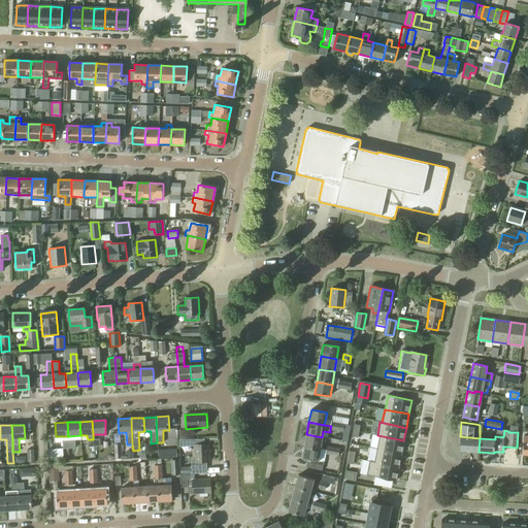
[(304,447),(320,450),(322,437),(306,434),(304,447)]
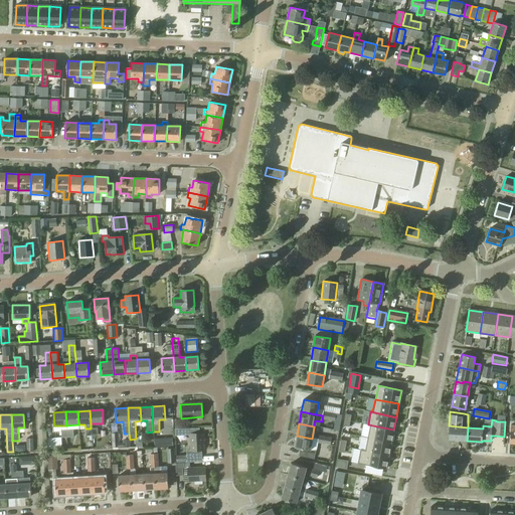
[(367,438),(391,443),(393,430),(368,424),(367,424),(370,425),(367,438)]
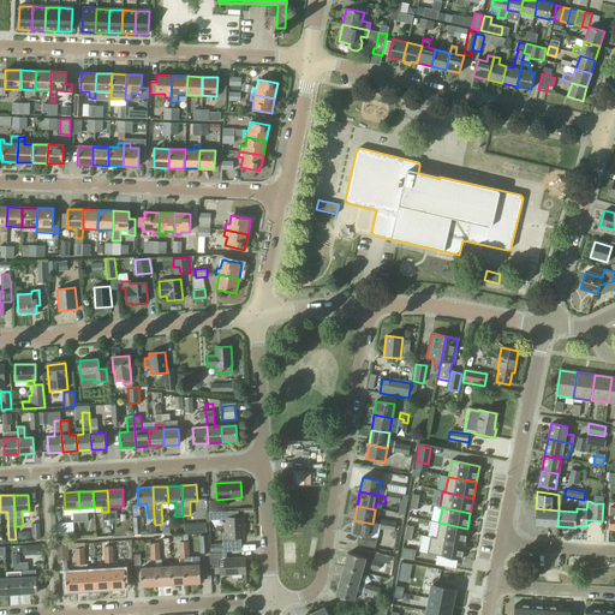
[(557,526),(559,511),(536,508),(535,517),(536,517),(536,525),(557,526)]
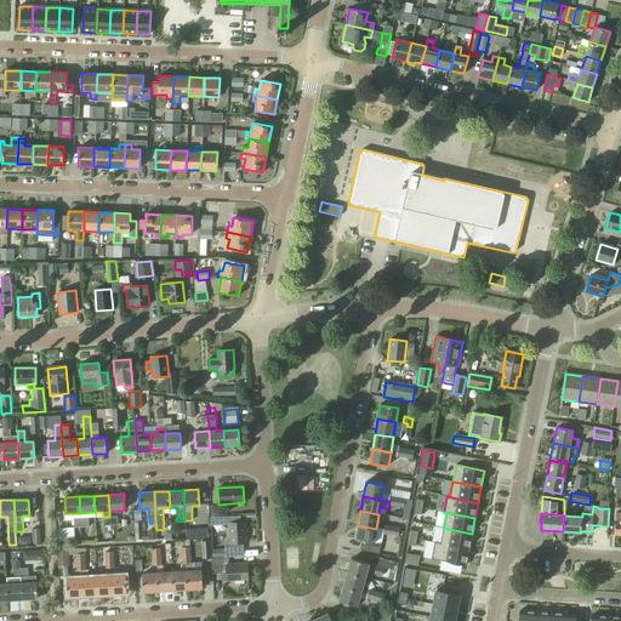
[(229,523),(229,543),(245,543),(245,523),(240,523),(240,516),(221,517),(211,518),(211,524),(229,523)]
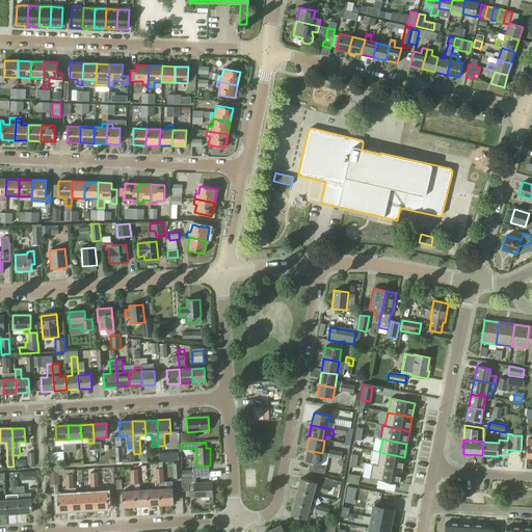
[(320,464),(322,453),(307,450),(304,462),(310,463),(309,471),(324,475),(326,466),(320,464)]
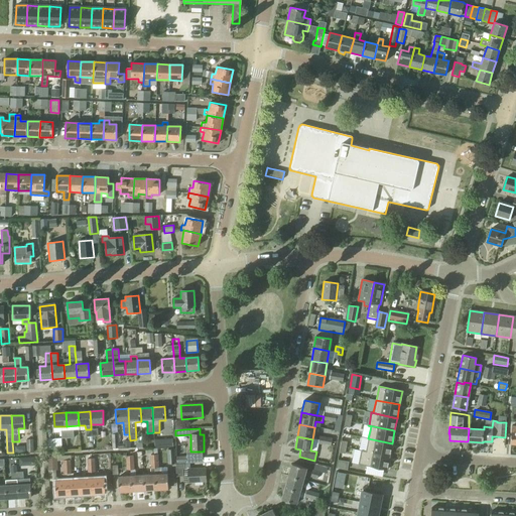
[(361,450),(389,457),(392,443),(368,438),(366,452),(361,450)]
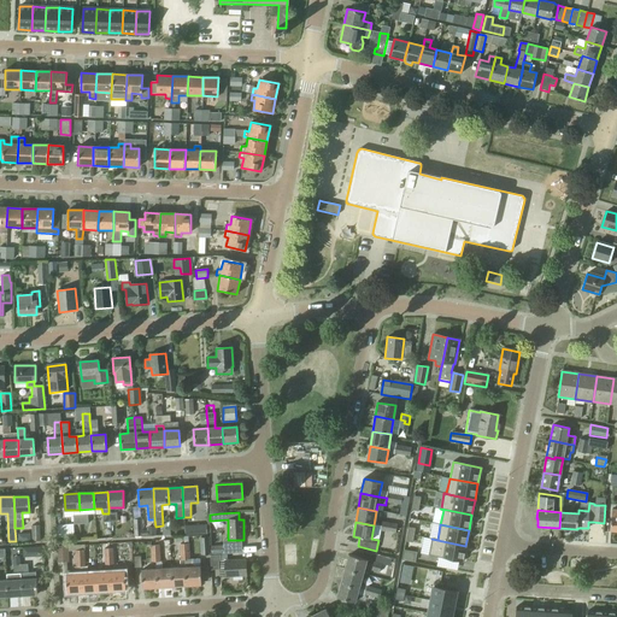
[(41,541),(40,526),(31,526),(33,541),(41,541)]
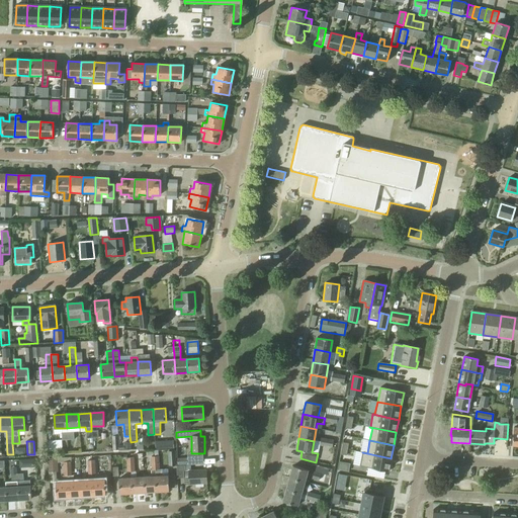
[(173,441),(164,441),(164,449),(173,448),(173,441)]
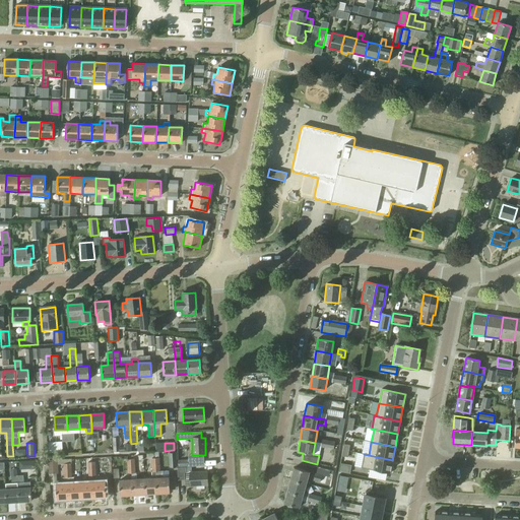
[(361,468),(390,473),(392,460),(364,454),(361,468)]
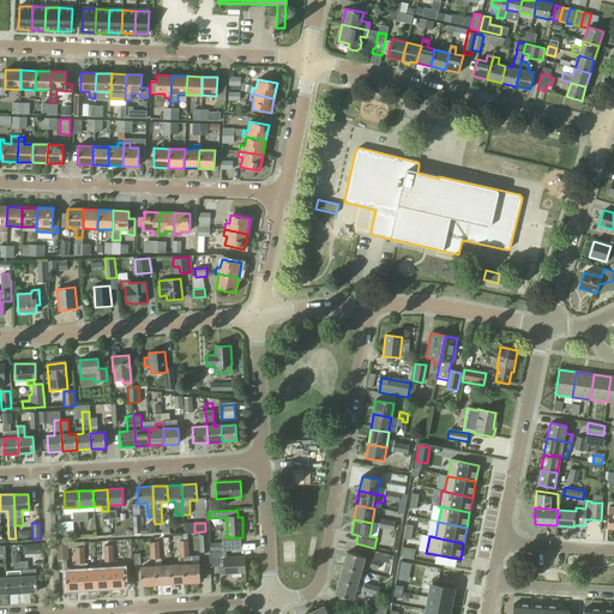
[(403,548),(402,557),(413,559),(414,551),(403,548)]
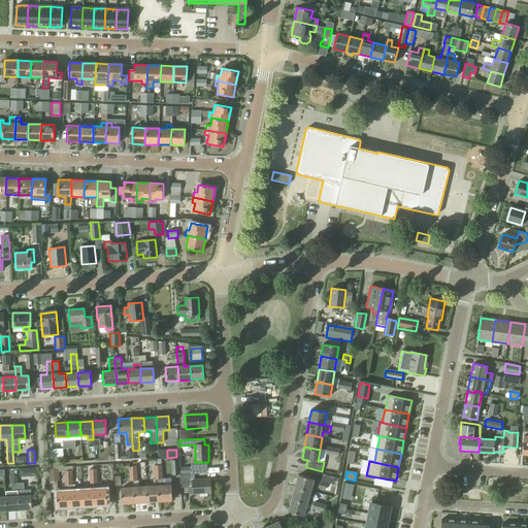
[(210,493),(209,479),(195,480),(189,481),(189,474),(179,475),(180,488),(189,487),(189,494),(210,493)]
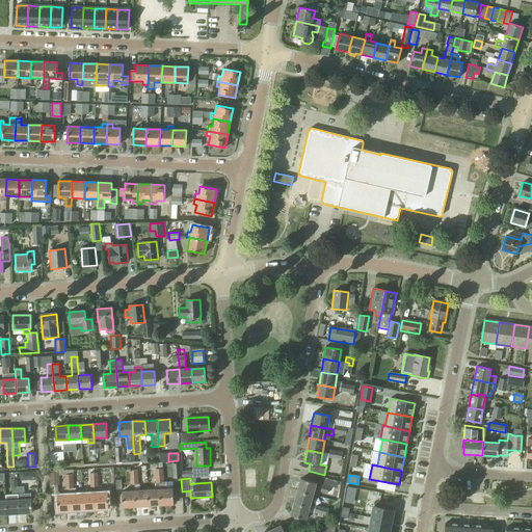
[(300,479),(297,491),(313,496),(316,483),(300,479)]
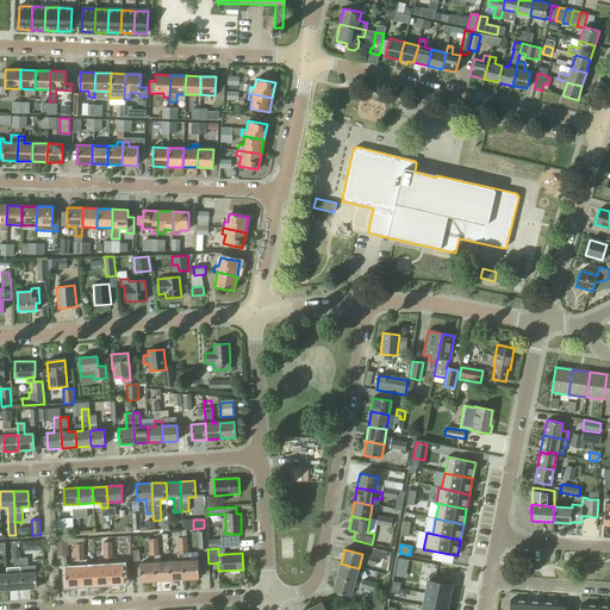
[(176,561),(169,562),(170,580),(185,579),(182,554),(179,555),(175,555),(176,561)]
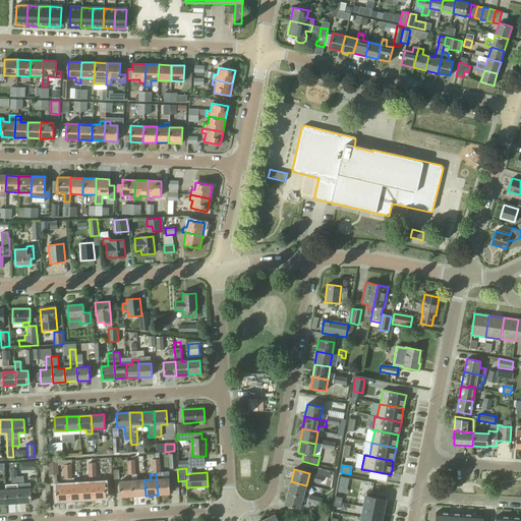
[(156,473),(158,495),(170,494),(169,478),(163,478),(163,473),(160,473),(156,473)]
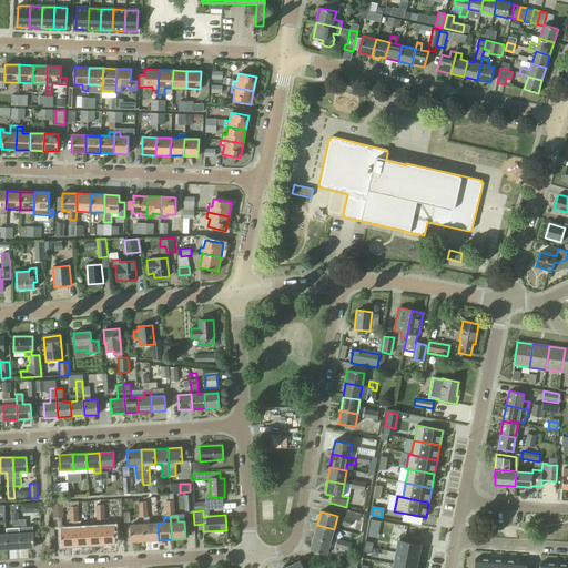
[(19,520),(19,527),(20,534),(20,548),(34,548),(32,527),(26,527),(26,519),(19,520)]
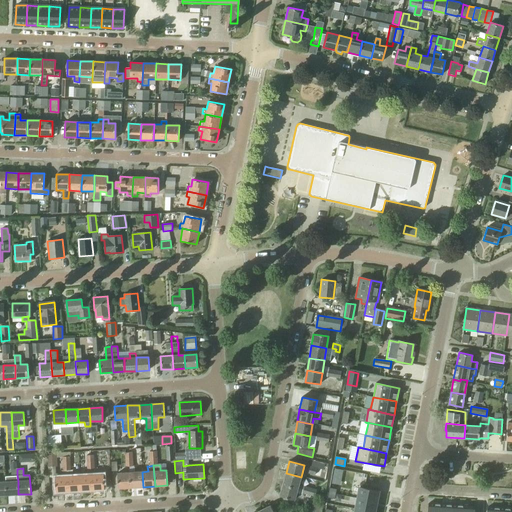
[(68,491),(67,476),(67,470),(63,471),(61,471),(62,476),(55,477),(56,492),(68,491)]
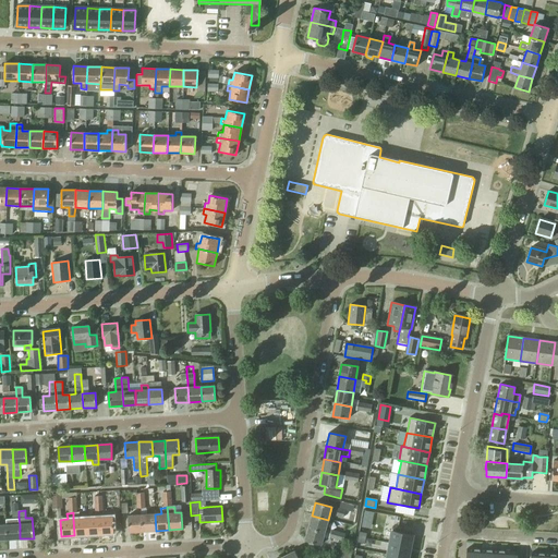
[(142,531),(141,514),(128,516),(129,532),(142,531)]
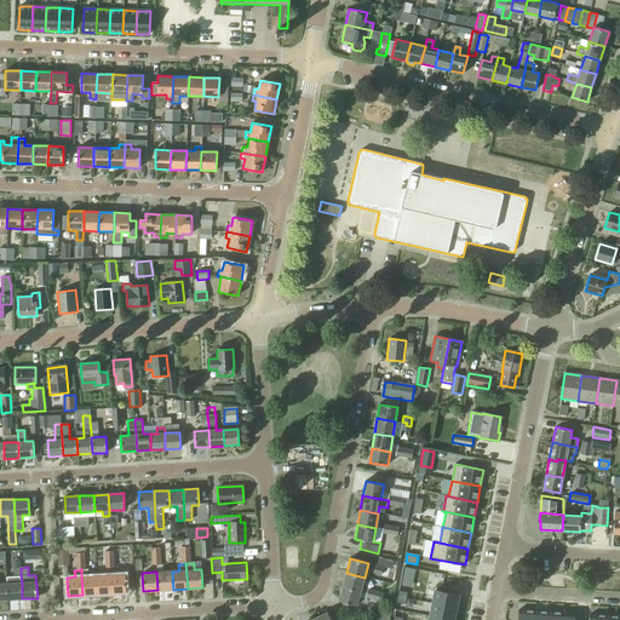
[(158,590),(173,590),(172,572),(162,572),(156,572),(158,590)]
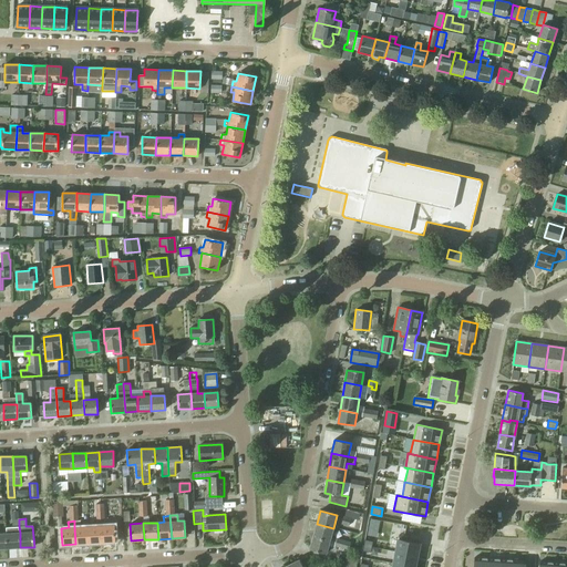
[(317,524),(313,536),(329,540),(333,528),(317,524)]
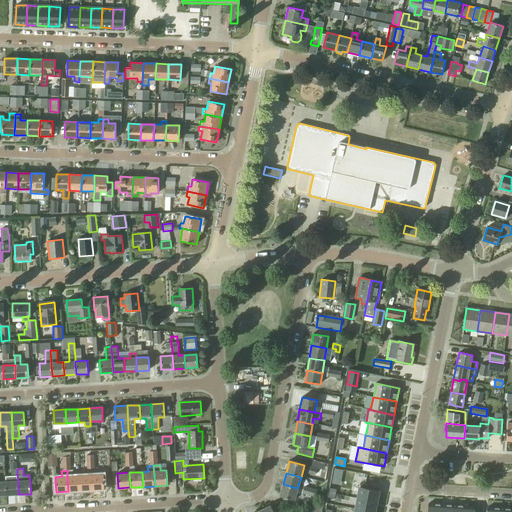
[(91,475),(92,490),(104,489),(103,474),(95,474),(91,475)]
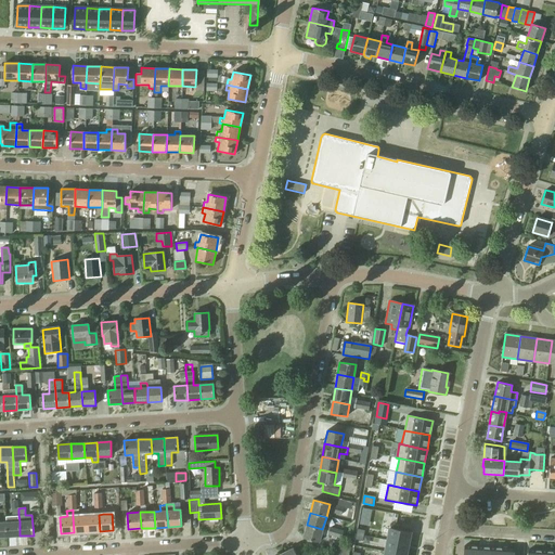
[(87,531),(86,515),(79,516),(73,516),(74,532),(87,531)]
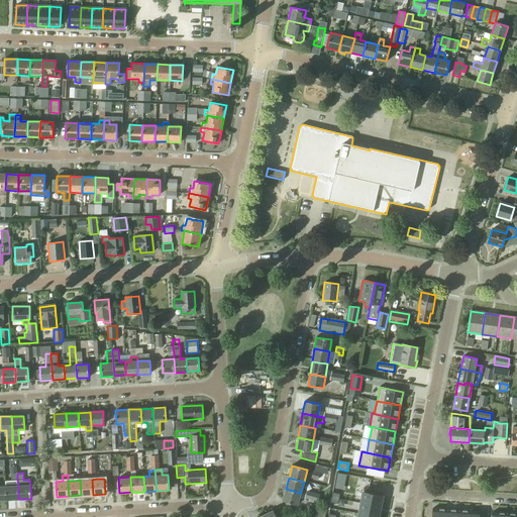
[(93,495),(92,480),(88,480),(80,480),(81,495),(93,495)]
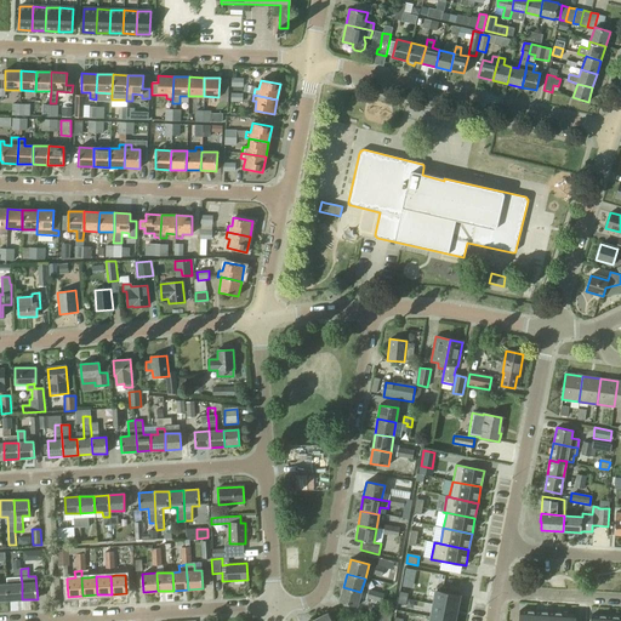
[(7,600),(22,599),(22,584),(15,584),(7,584),(7,600)]
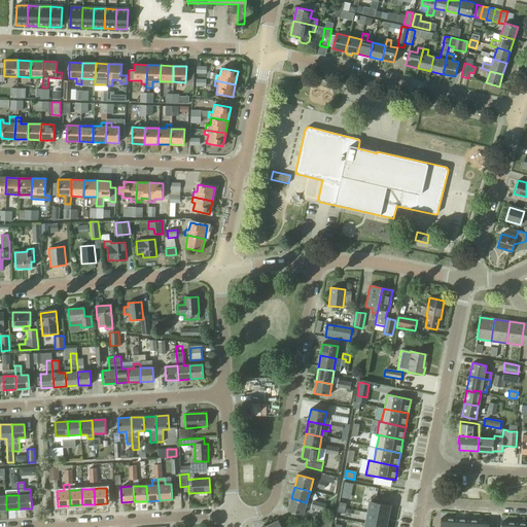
[(306,502),(291,498),(288,511),(303,515),(306,502)]
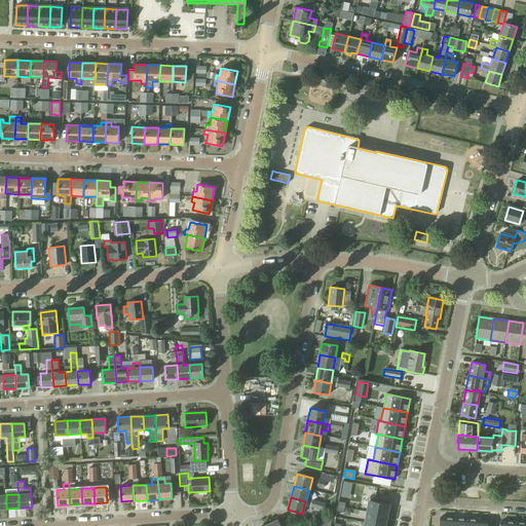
[(370,500),(368,512),(386,516),(389,504),(370,500)]
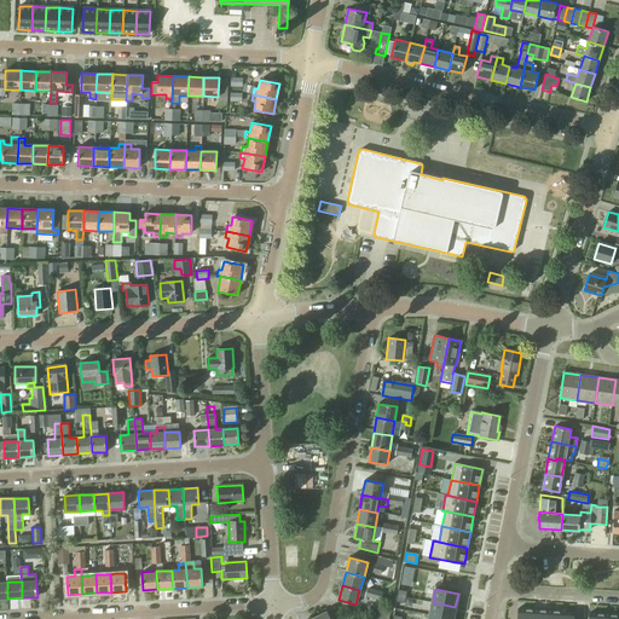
[(433,602),(429,615),(446,618),(452,618),(455,607),(433,602)]
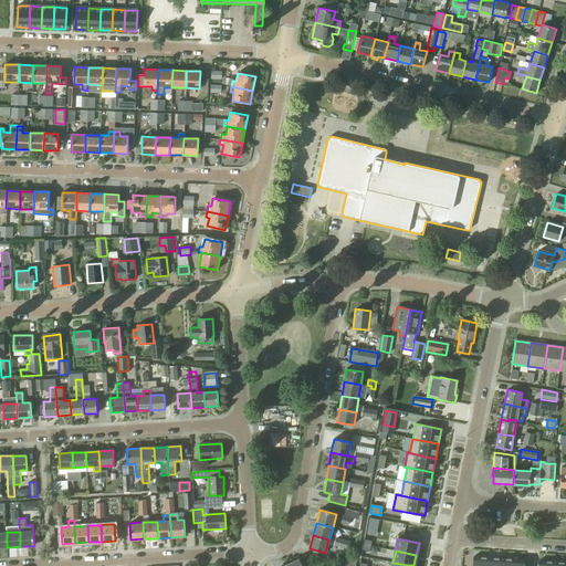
[(473,565),(485,565),(486,557),(474,556),(473,565)]
